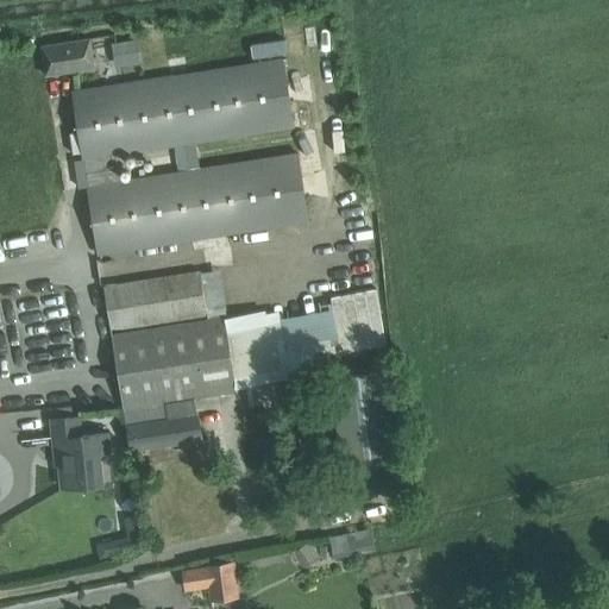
[(46,75),(69,71),(95,67),(92,38),(42,46),(46,75)]
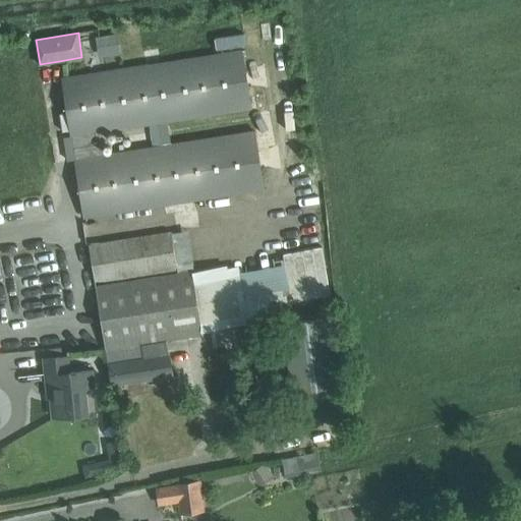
[(99,56),(118,53),(115,36),(96,39),(99,56)]
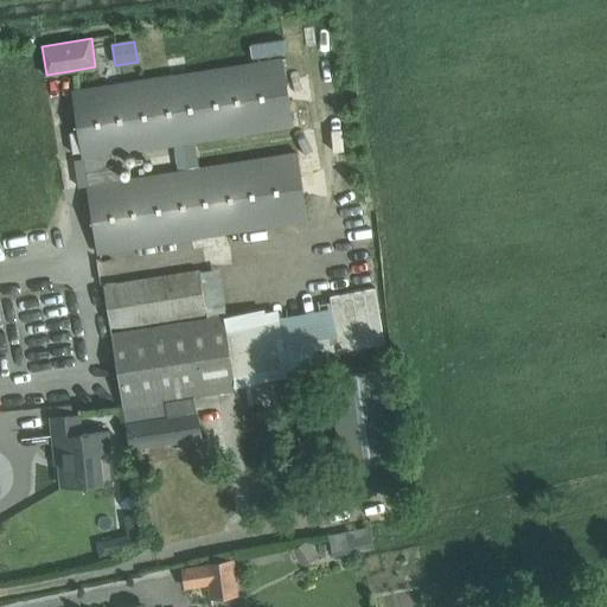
[(197,167),(193,140),(293,125),(282,59),(97,88),(74,93),(84,158),(88,185),(98,253),(122,249),(308,218),(298,152),(197,167)]
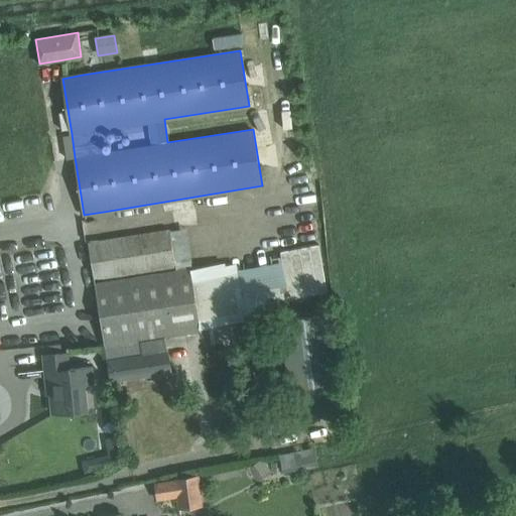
[(95,279),(114,276),(177,265),(172,229),(88,242),(95,279)]
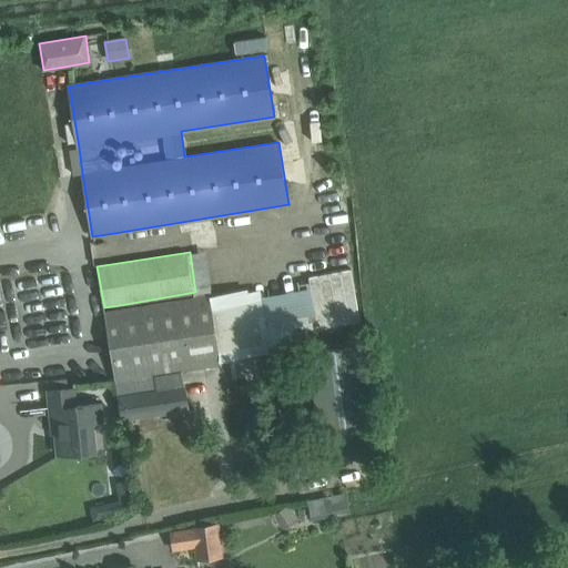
[(308,277),(311,286),(318,330),(361,322),(351,270),(308,277)]
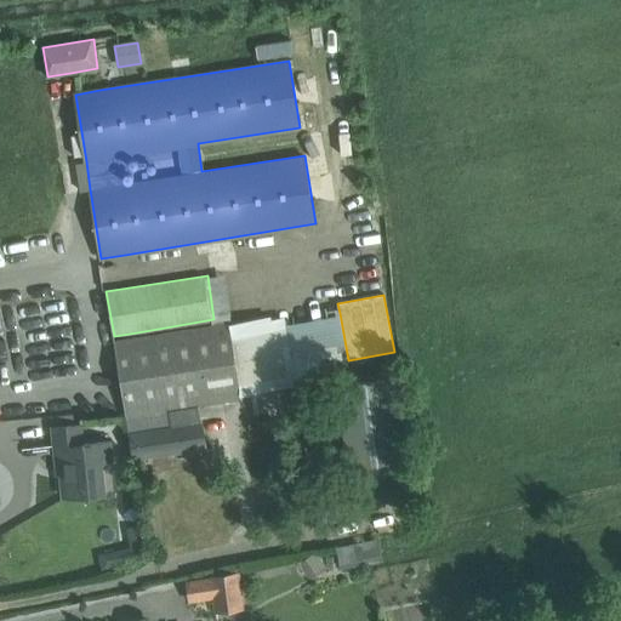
[(132,459),(157,455),(208,448),(200,403),(244,396),(232,322),(114,340),(132,459)]
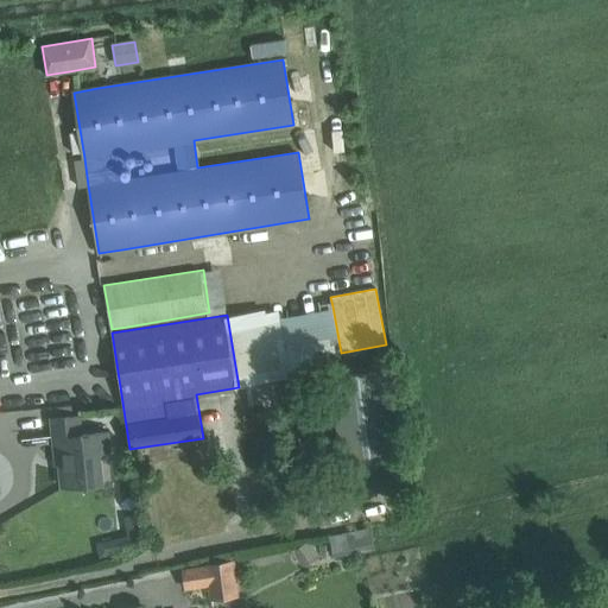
[(377,367),(333,374),(346,468),(391,461),(377,367)]
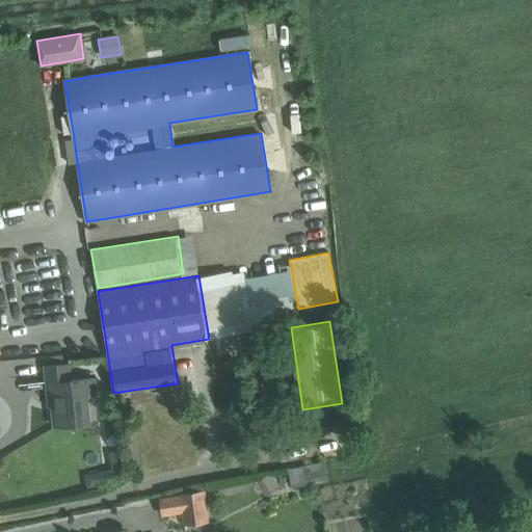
[(71,380),(69,364),(46,366),(48,383),(51,383),(52,400),(55,399),(58,424),(55,425),(55,426),(88,423),(86,395),(96,394),(94,378),(71,380)]
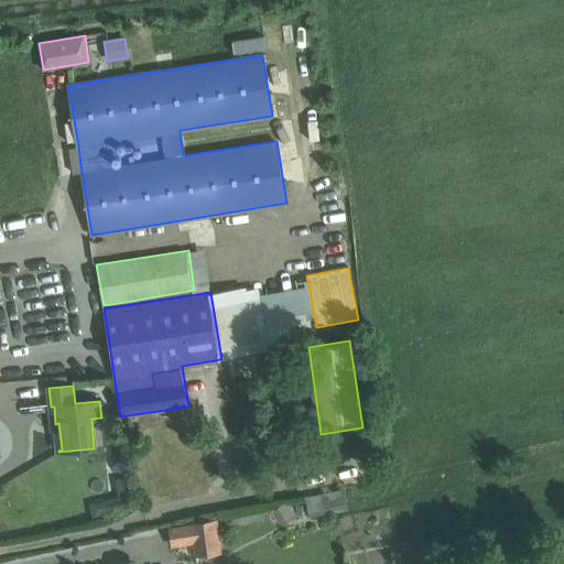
[(122,511),(131,505),(128,477),(116,479),(118,497),(90,503),(94,518),(122,511)]
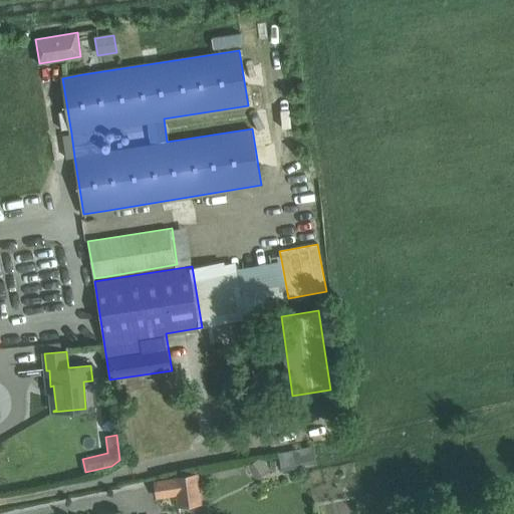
[(292,469),(313,465),(310,447),(289,451),(292,469)]
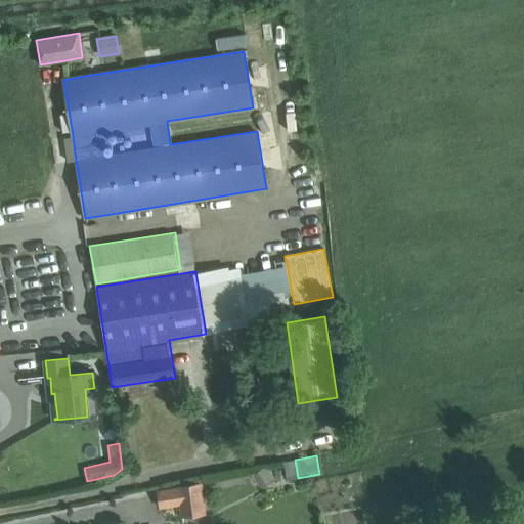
[(203,483),(177,486),(178,488),(180,506),(181,517),(207,514),(203,483)]
